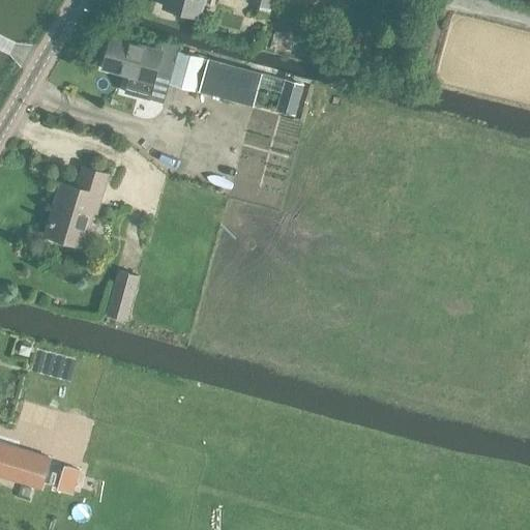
[(167,0),(166,7),(201,18),(205,0),(254,0),(273,5),(274,0),(167,0)]
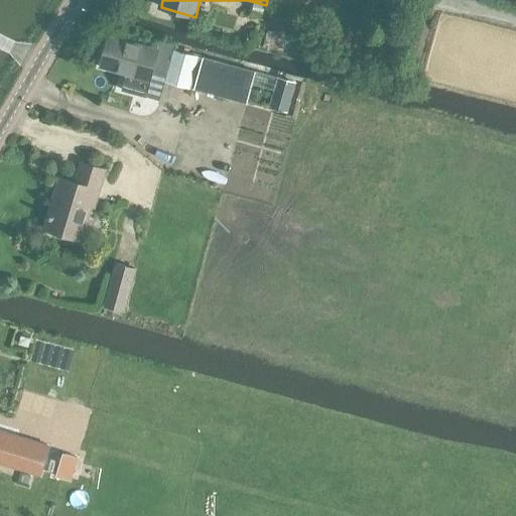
[(168,69),(173,49),(173,47),(174,45),(159,41),(157,49),(109,36),(101,68),(129,75),(124,90),(147,97),(155,65),(168,69)]
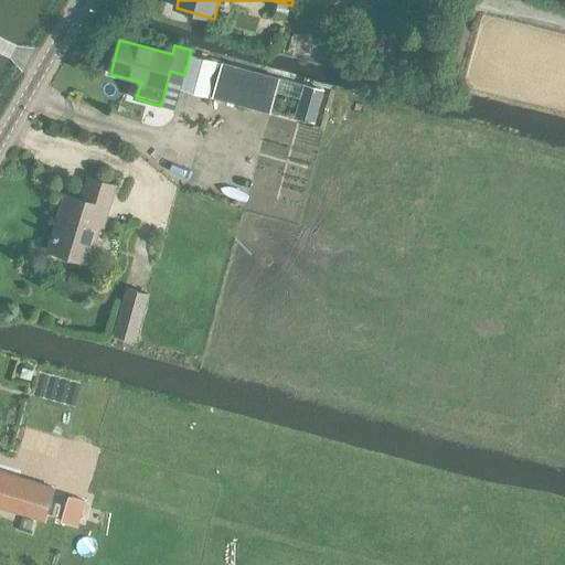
[(184,75),(180,89),(209,97),(219,60),(190,52),(190,54),(184,75)]
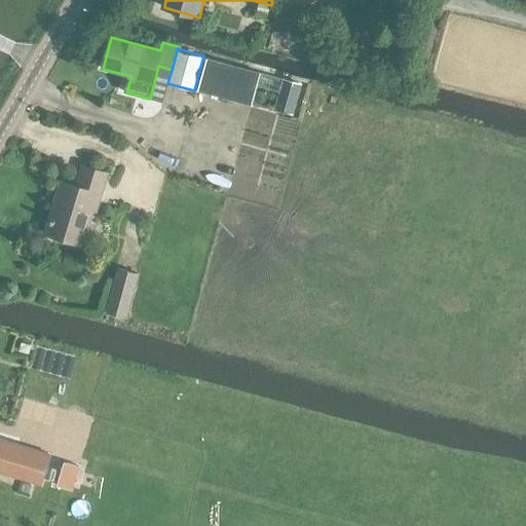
[(203,55),(194,90),(252,106),(257,85),(261,71),(203,55)]
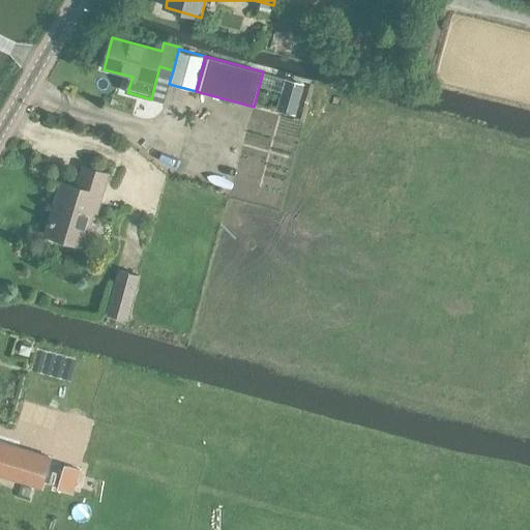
[(263,71),(259,86),(282,92),(286,78),(263,71)]
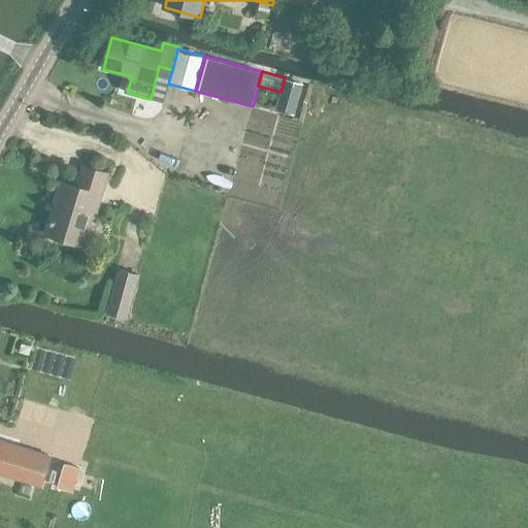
[(281,92),(275,109),(295,114),(304,84),(285,77),(281,92)]
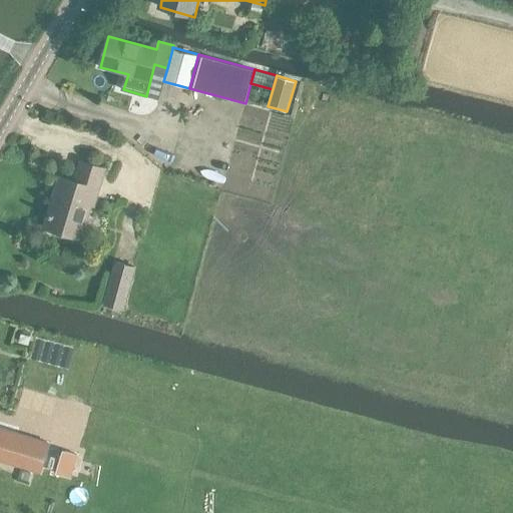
[(81,238),(93,198),(96,199),(105,169),(81,161),(75,181),(60,176),(45,227),(81,238)]
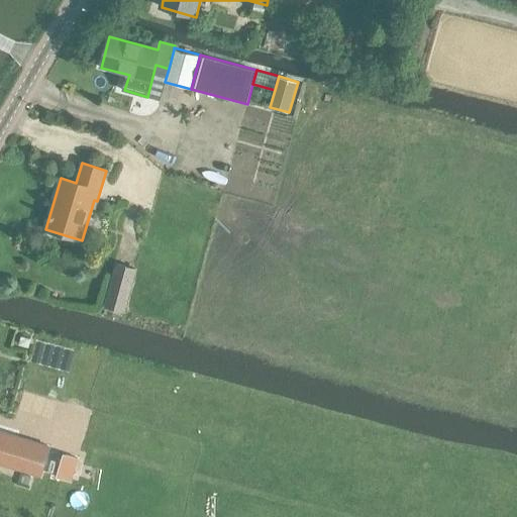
[(135,270),(116,265),(105,307),(124,312),(135,270)]
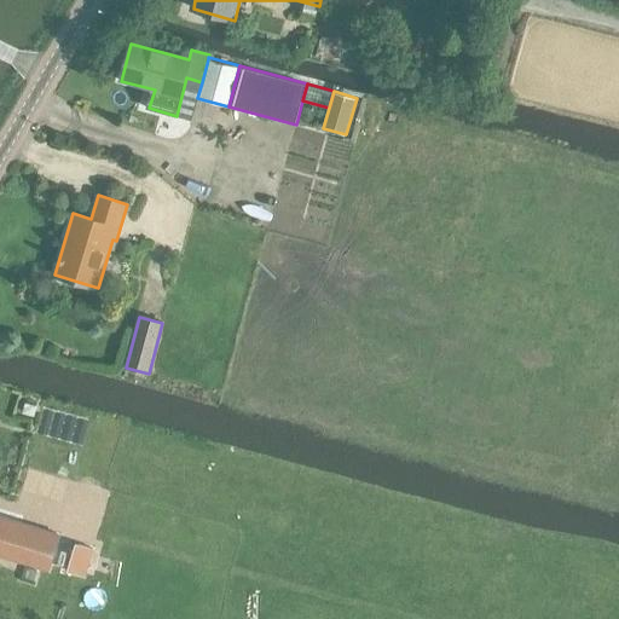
[(24,403),(22,414),(33,416),(35,406),(24,403)]
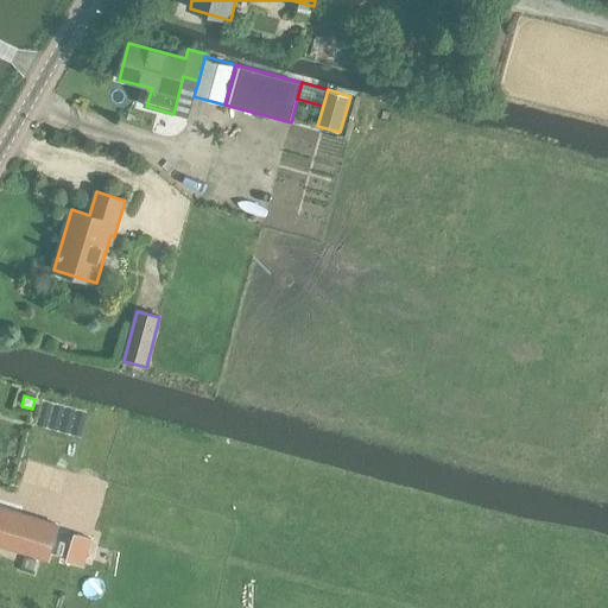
[(0,545),(46,559),(57,525),(0,507),(0,545)]
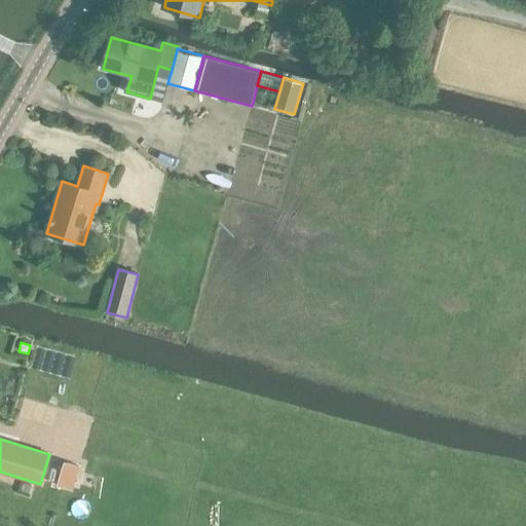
[(64,462),(57,486),(71,491),(79,466),(64,462)]
